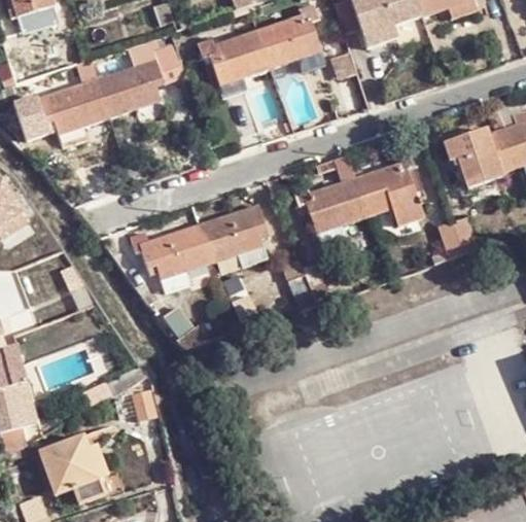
[(11,0),(16,16),(55,5),(54,0),(11,0)]
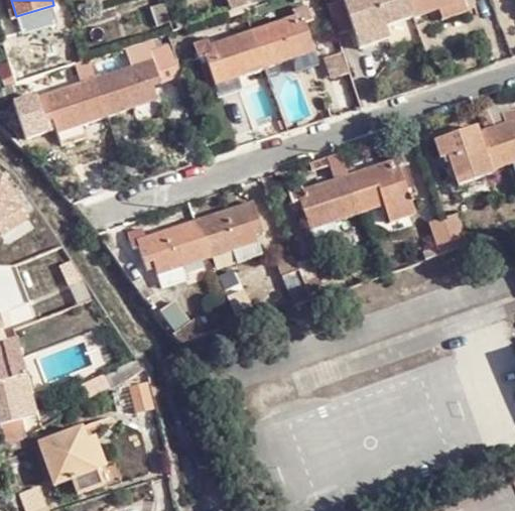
[(155,22),(169,19),(163,0),(160,0),(149,4),(155,22)]
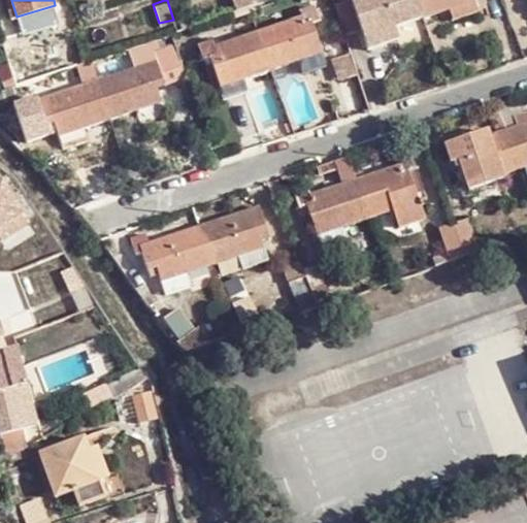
[(349,0),(335,3),(342,28),(360,23),(353,0),(349,0)]
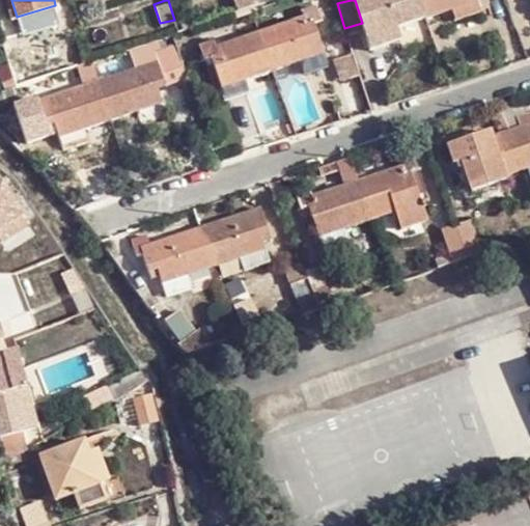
[(374,32),(426,16),(421,0),(355,0),(362,23),(370,20),(374,32)]
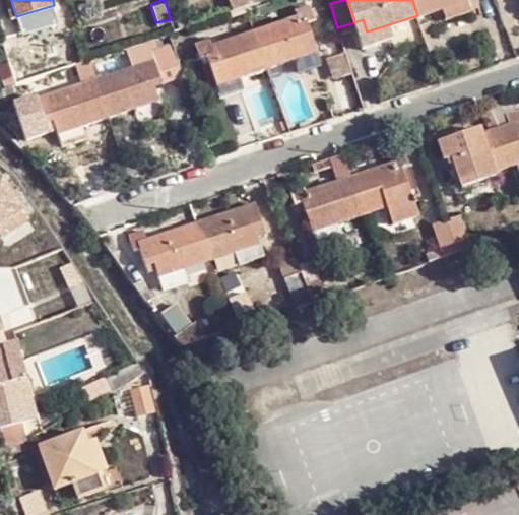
[(412,0),(417,15),(461,0),(412,0)]
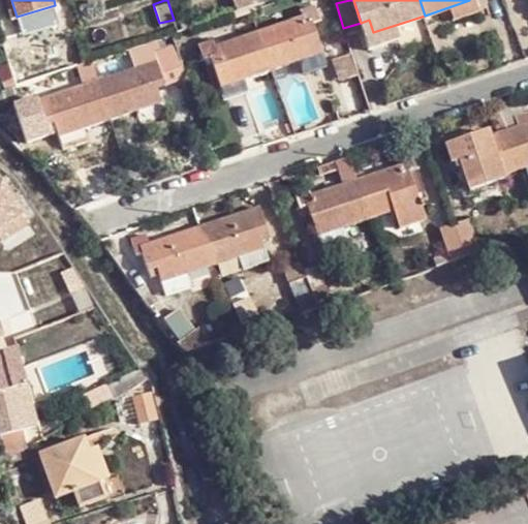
[(259,29),(273,68),(324,53),(315,22),(321,20),(317,5),(302,9),(303,16),(259,29)]
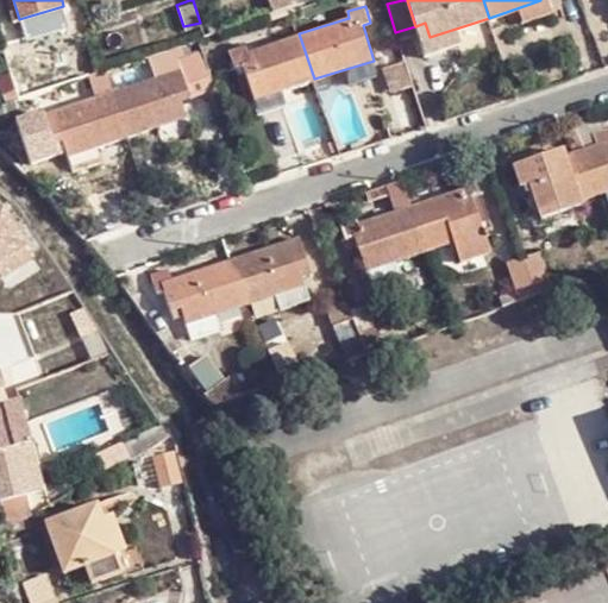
[(252,99),(314,79),(299,33),(246,50),(244,44),(227,49),(232,68),(242,64),(252,99)]
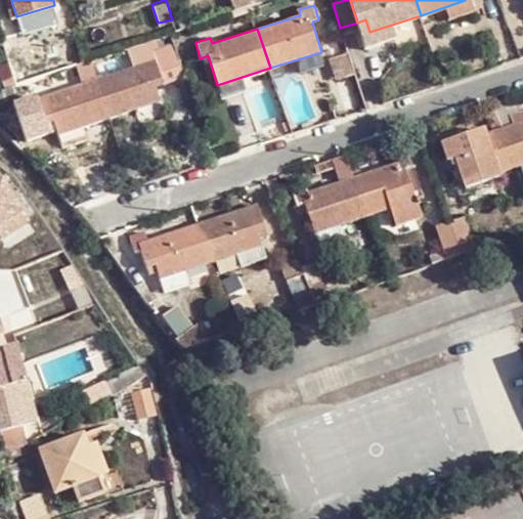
[(160,32),(148,37),(150,45),(157,43),(158,46),(164,43),(160,32)]
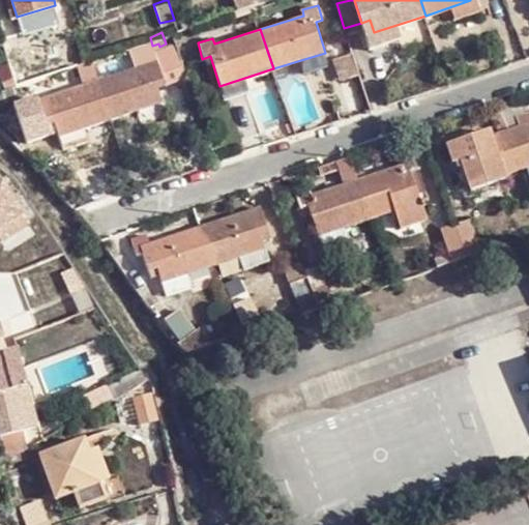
[(170,78),(185,73),(175,40),(166,44),(159,47),(170,78)]
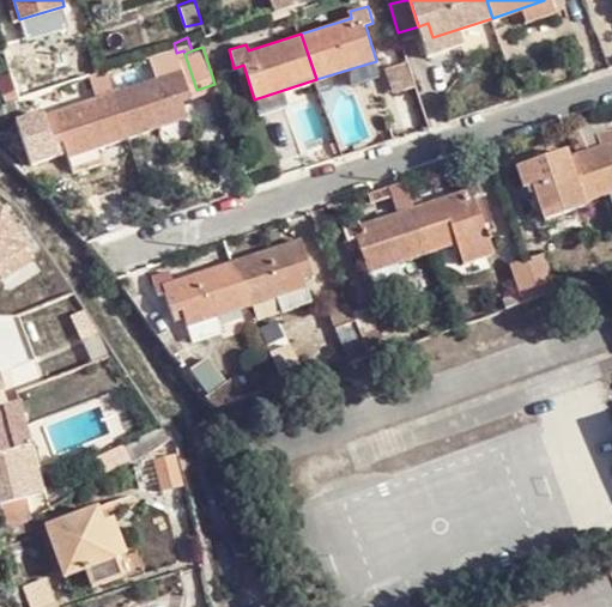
[(32,92),(65,82),(55,53),(23,64),(32,92)]
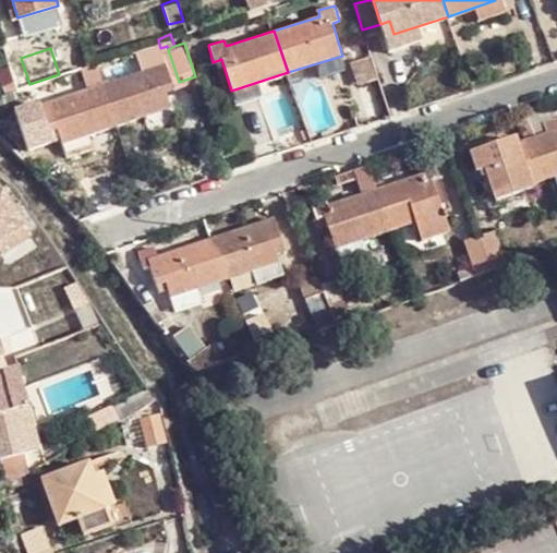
[(100,83),(116,123),(170,106),(166,92),(173,89),(164,62),(100,83)]
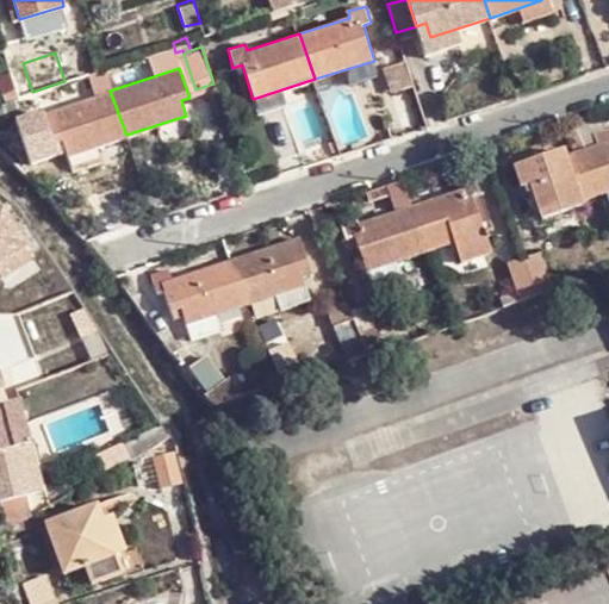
[(110,91),(42,113),(51,141),(62,137),(68,154),(126,135),(110,91)]
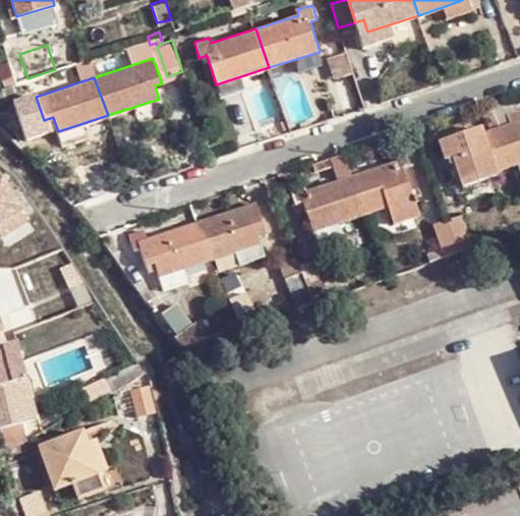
[(44,120),(36,97),(36,95),(16,100),(24,126),(44,120)]
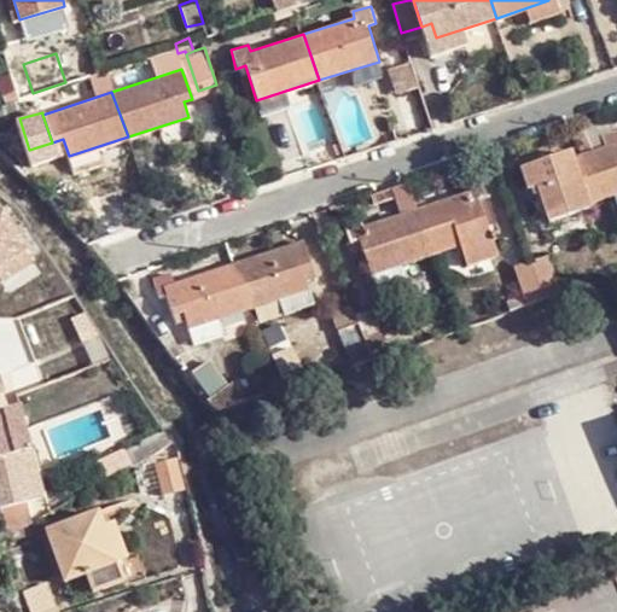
[(594,114),(580,118),(592,151),(606,146),(594,114)]
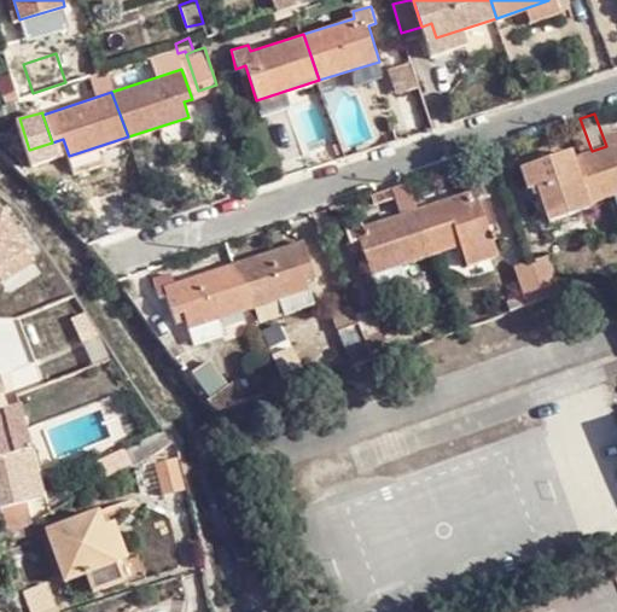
[(616,143),(606,146),(592,151),(601,180),(607,196),(616,192),(616,143)]
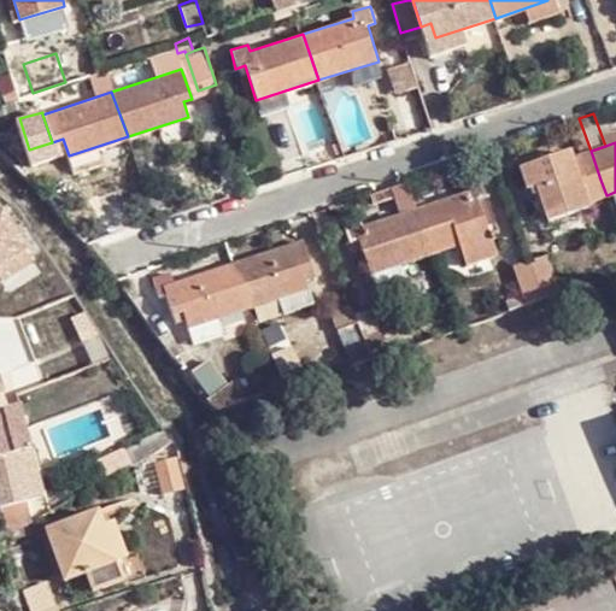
[(531,170),(535,180),(547,215),(606,195),(600,180),(591,151),(541,166),(531,170)]
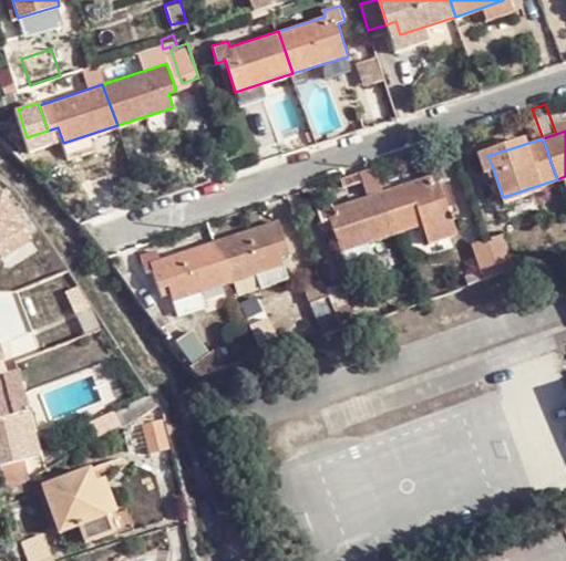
[(484,167),(492,165),(487,156),(497,153),(494,146),(479,151),(484,167)]
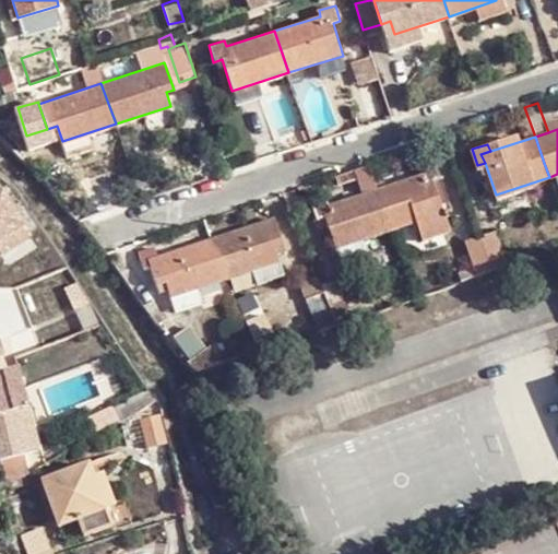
[(422,166),(424,173),(429,171),(432,180),(441,177),(436,162),(422,166)]
